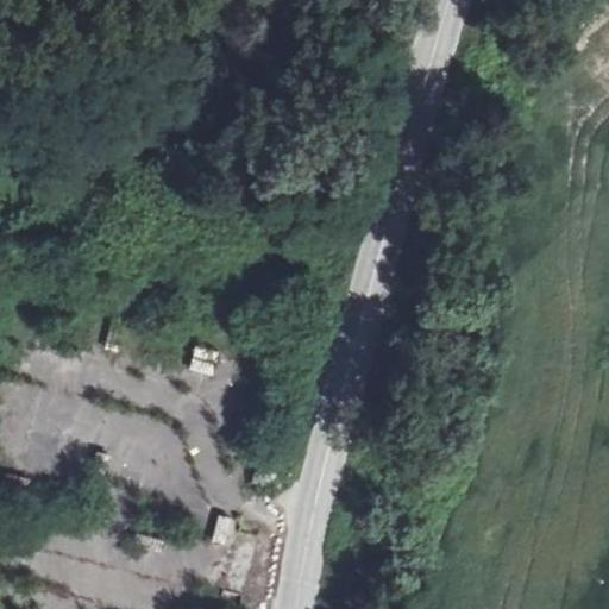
[(219,352),(196,347),(190,369),(213,375),(219,352)]
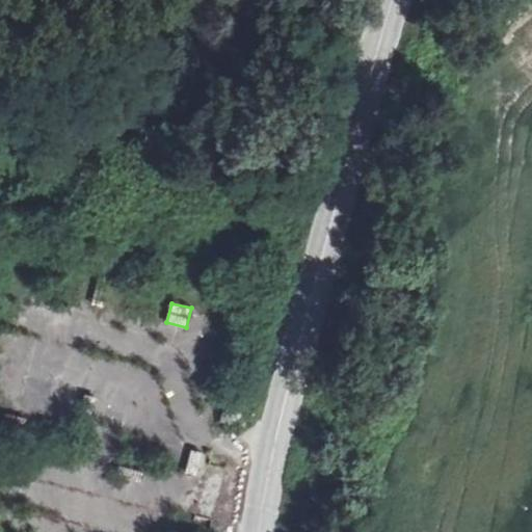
[(55,379),(30,375),(24,406),(49,411),(55,379)]
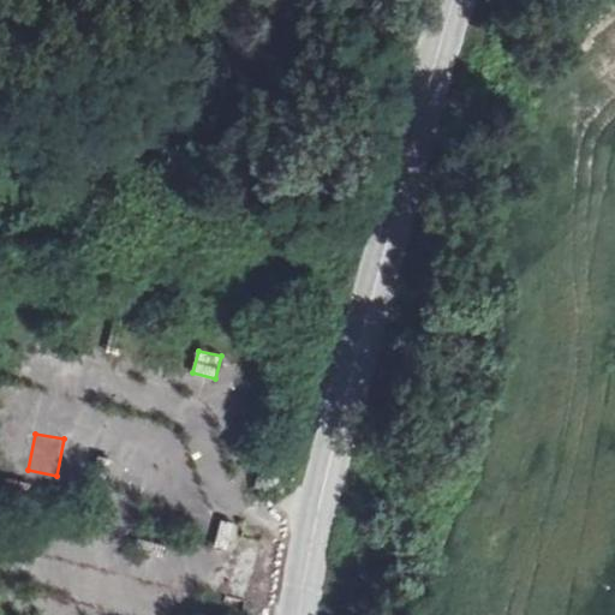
[(113,463),(101,460),(95,485),(107,488),(113,463)]
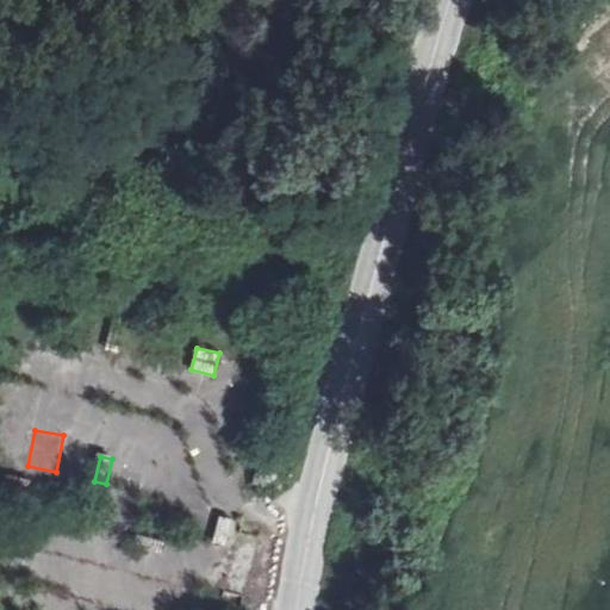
[(268,485),(273,464),(261,460),(255,481),(268,485)]
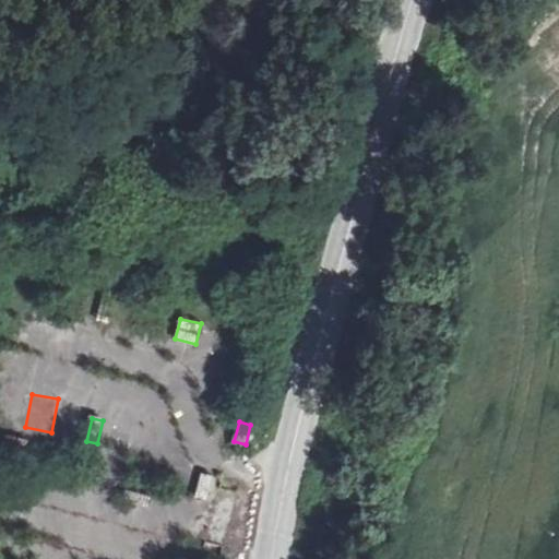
[(215,476),(205,473),(200,497),(210,499),(215,476)]
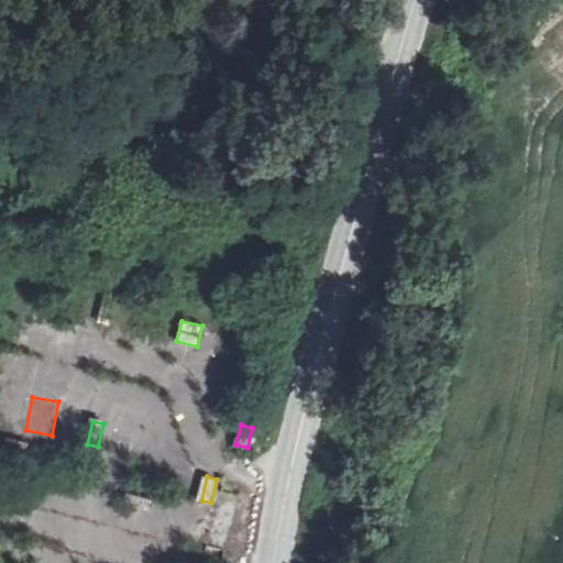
[(152,499),(127,493),(124,503),(150,509),(152,499)]
